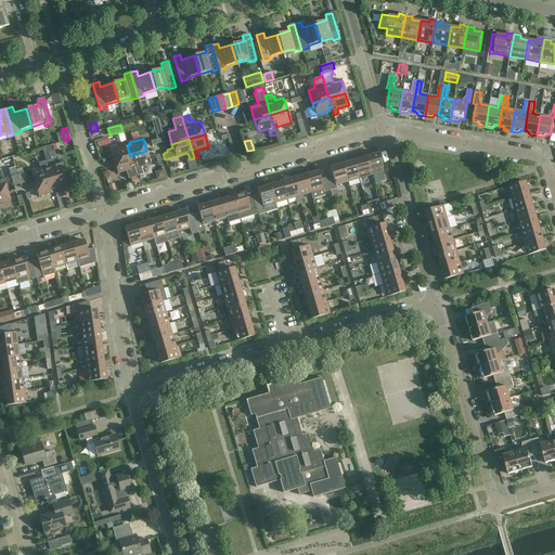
[(110,149),(114,160),(130,156),(127,146),(125,146),(124,144),(110,149)]
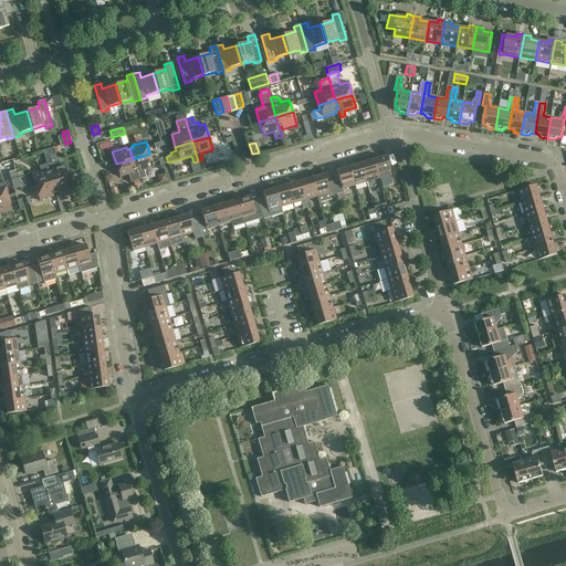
[(154,167),(149,154),(133,159),(136,169),(138,168),(139,171),(154,167)]
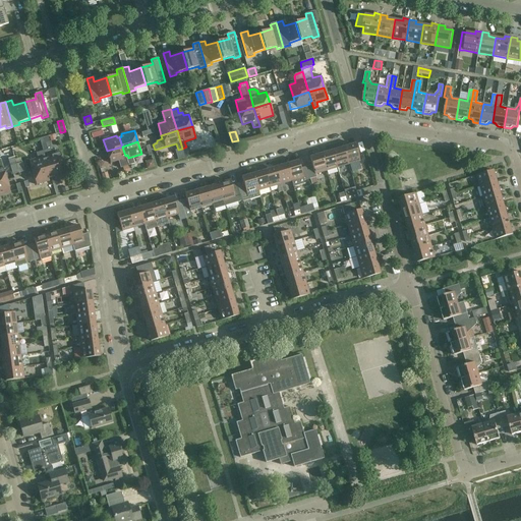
[(343,148),(348,165),(359,161),(354,143),(343,148)]
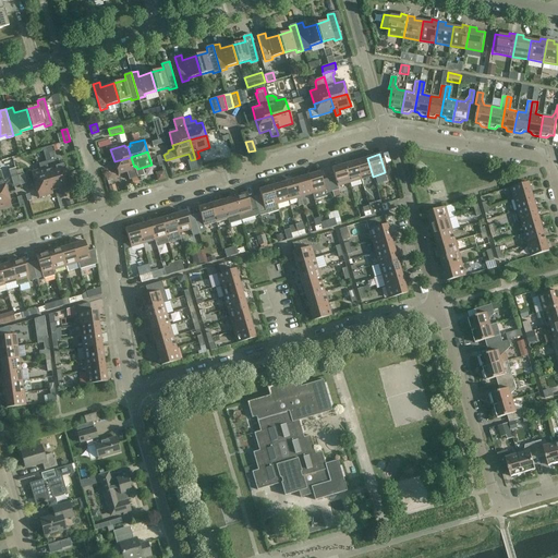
[(136,178),(134,167),(131,157),(114,161),(118,174),(126,172),(129,180),(136,178)]
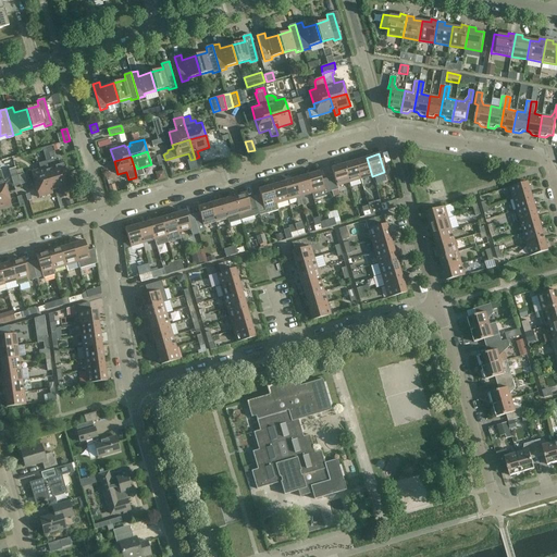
[(367,158),(355,161),(360,180),(372,176),(367,158)]
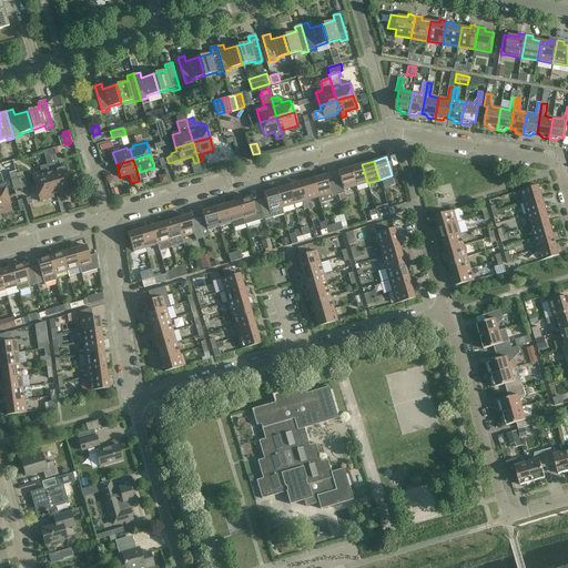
[(52,183),(69,179),(66,165),(56,169),(54,162),(47,164),(49,173),(52,183)]
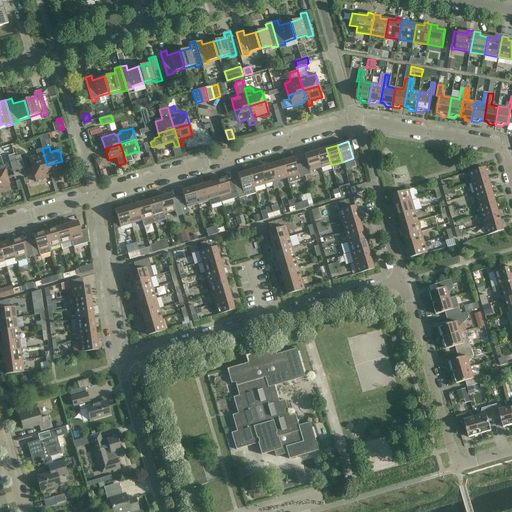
[(47,165),(44,156),(42,148),(35,150),(37,156),(28,158),(32,170),(47,165)]
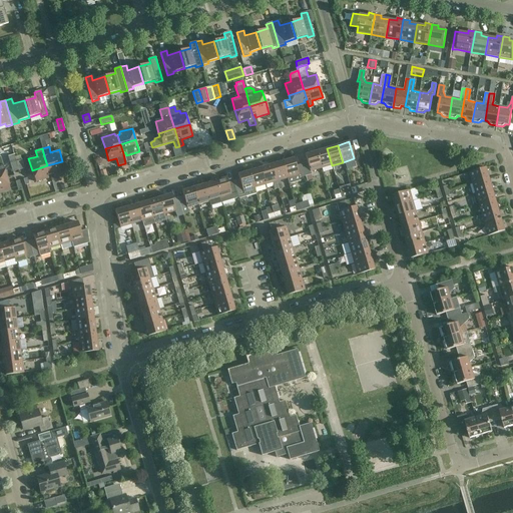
[(332,165),(327,148),(316,151),(321,168),(332,165)]
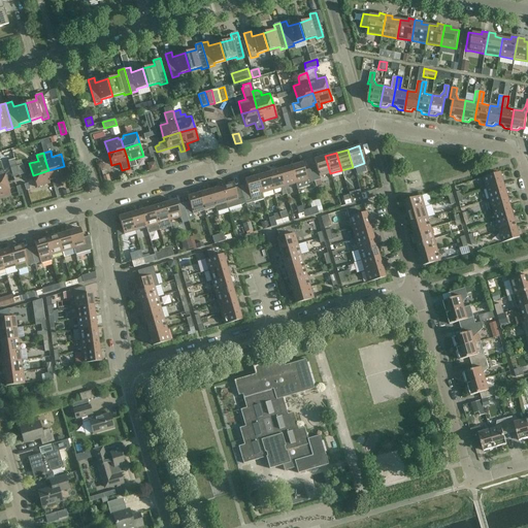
[(309,168),(314,182),(316,188),(321,186),(319,179),(320,179),(319,176),(330,173),(325,156),(314,159),(316,167),(309,168)]
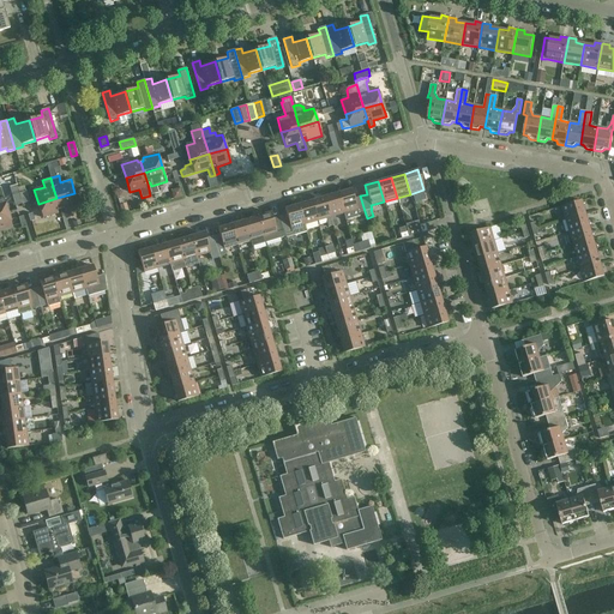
[(357,214),(365,211),(360,196),(354,198),(351,190),(337,193),(343,214),(345,221),(359,217),(357,214)]
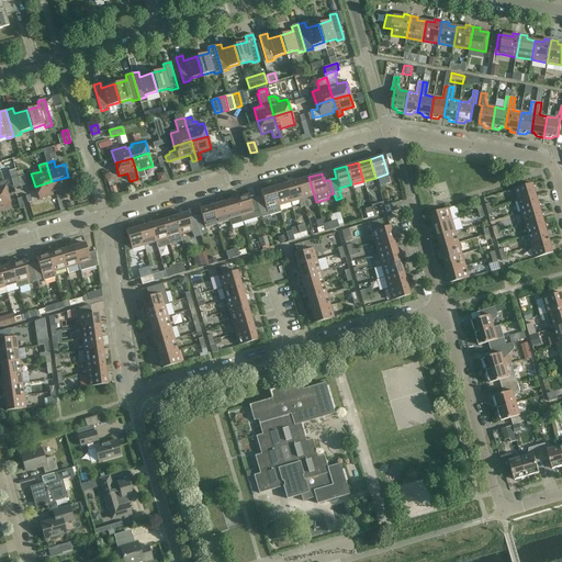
[(72,190),(68,177),(52,181),(55,192),(57,199),(62,198),(60,193),(72,190)]
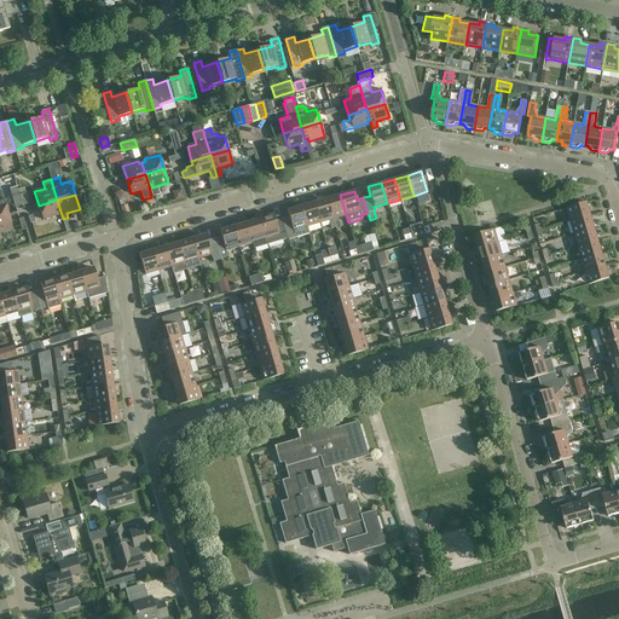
[(327,198),(333,219),(335,227),(340,226),(337,218),(346,215),(340,195),(327,198)]
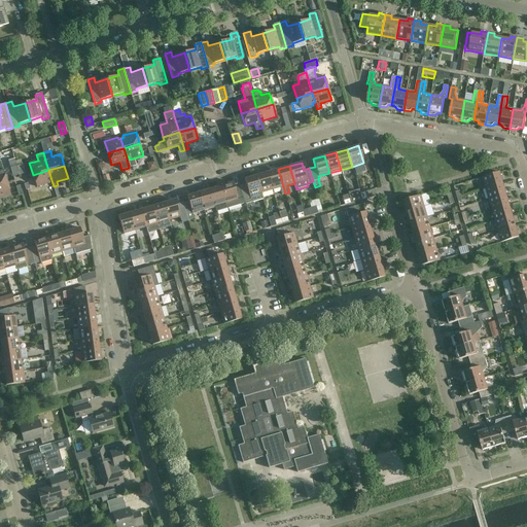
[(285,194),(283,186),(278,169),(267,173),(272,189),(280,187),(282,195),(285,194)]
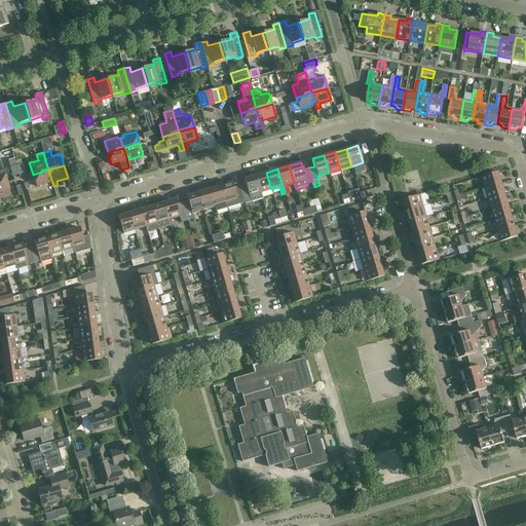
[(48,180),(51,180),(48,170),(33,175),(36,187),(49,183),(48,180)]
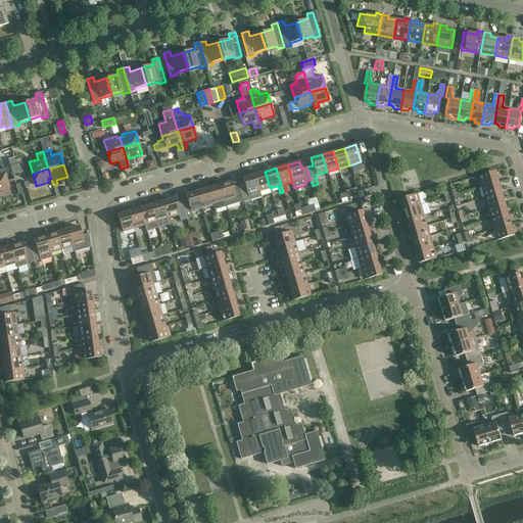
[(496,171),(479,176),(482,187),(500,182),(496,171)]
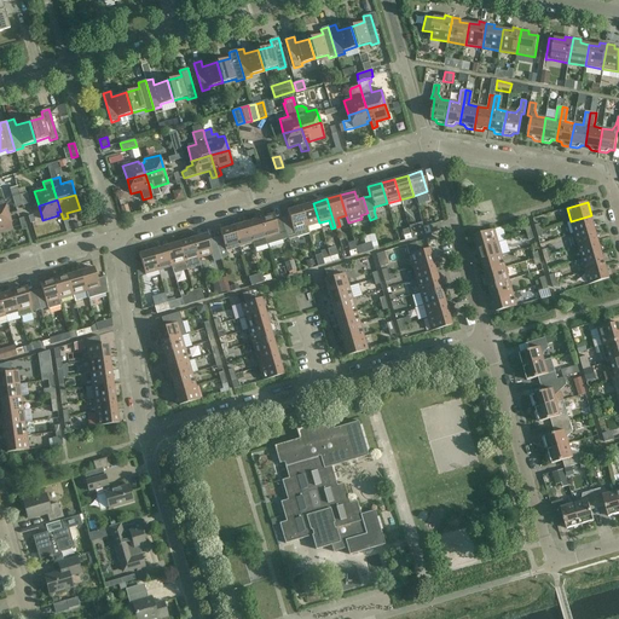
[(313,203),(301,207),(307,227),(319,223),(313,203)]
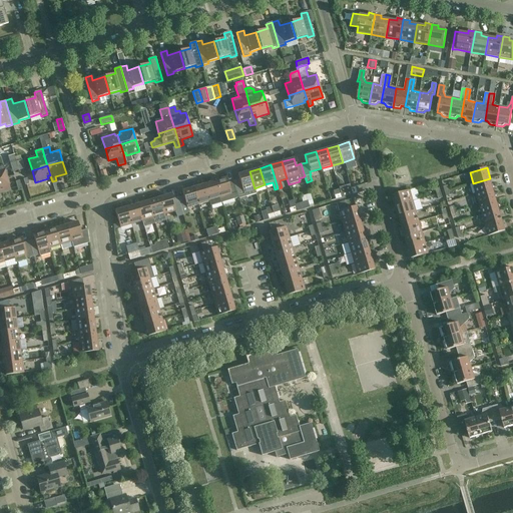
[(110,177),(110,176),(108,170),(102,172),(104,178),(104,179),(110,177)]
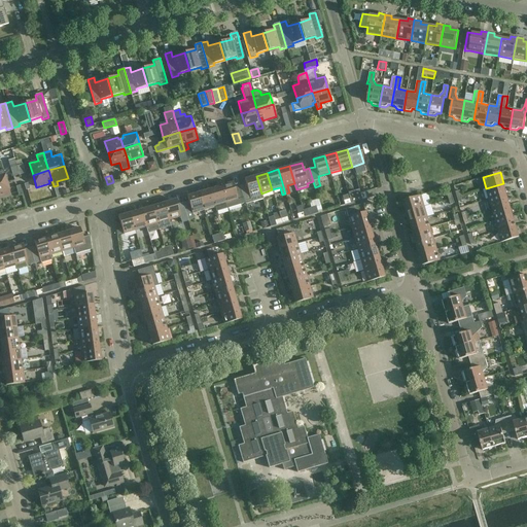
[(262,200),(261,194),(256,176),(244,179),(246,184),(240,186),(245,203),(245,205),(262,200)]
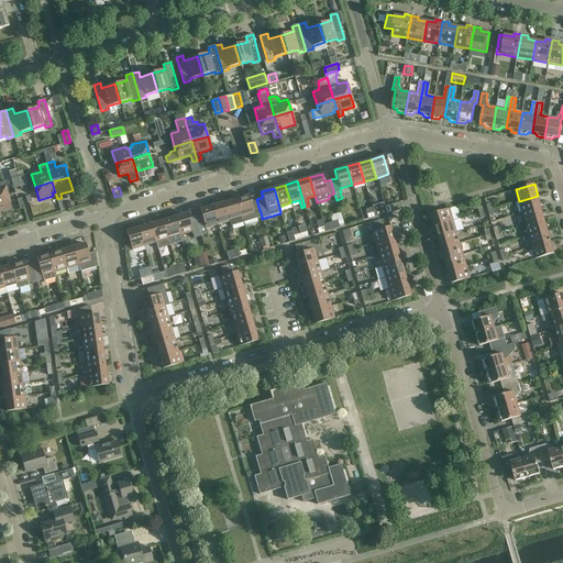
[(0,197),(0,211),(11,208),(8,195),(0,197)]
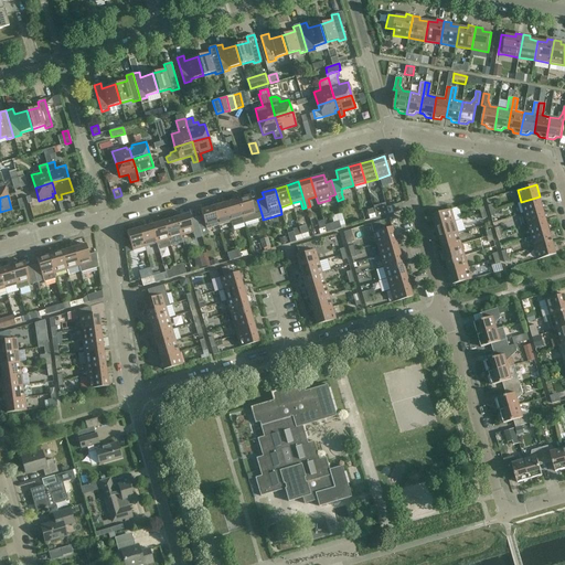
[(237,200),(242,219),(244,223),(263,217),(257,200),(251,201),(249,196),(237,200)]
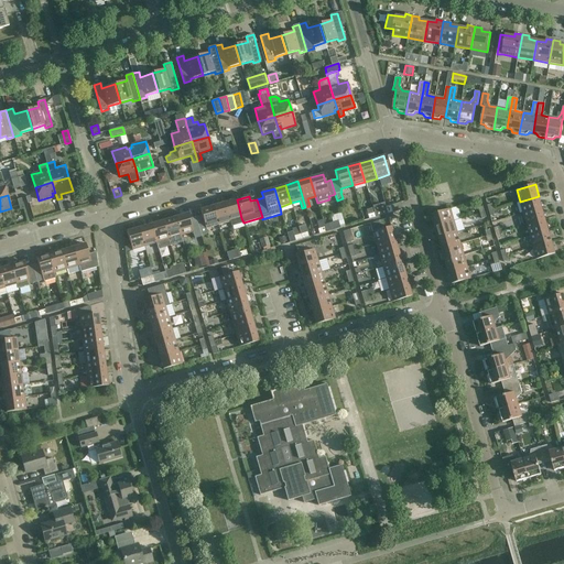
[(542,208),(539,196),(520,202),(523,214),(542,208)]
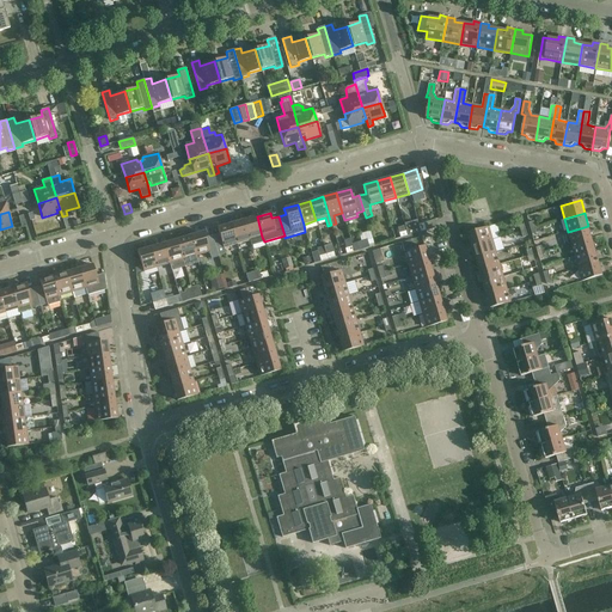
[(264,242),(262,237),(257,216),(244,220),(250,240),(251,246),(264,242)]
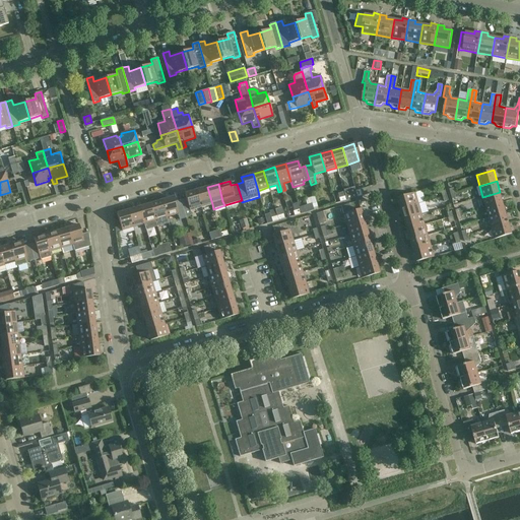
[(207,187),(196,190),(201,207),(212,204),(207,187)]
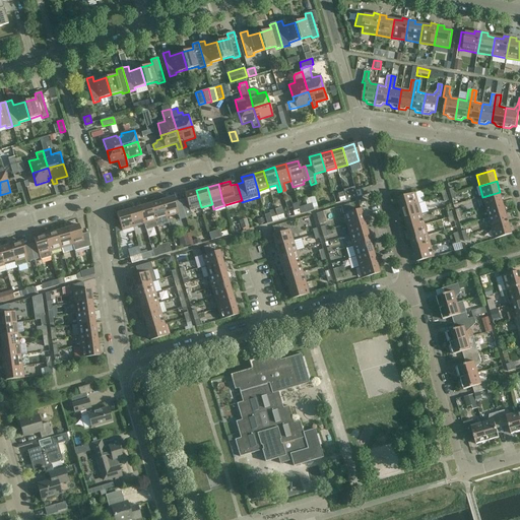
[(355,191),(358,197),(371,193),(369,187),(355,191)]
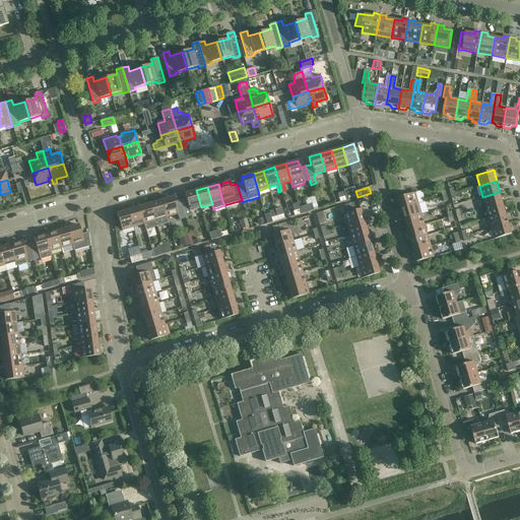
[(190,210),(201,207),(196,190),(184,194),(186,198),(180,200),(185,217),(191,215),(190,210)]
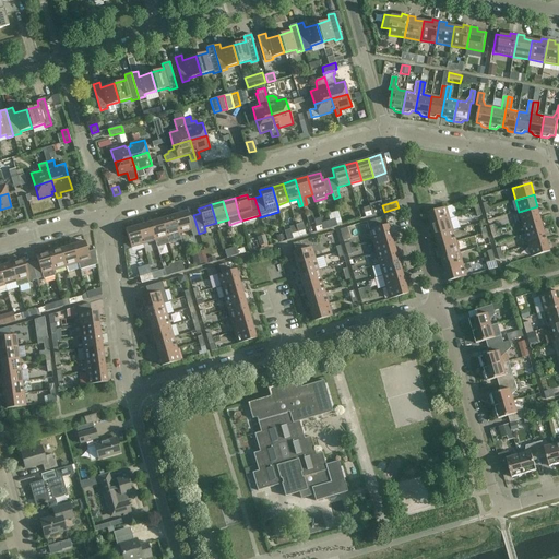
[(540,217),(537,206),(519,212),(522,223),(540,217)]
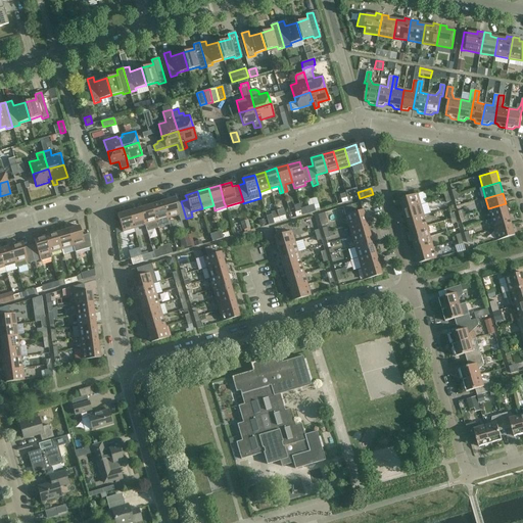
[(400,199),(403,210),(421,205),(418,194),(400,199)]
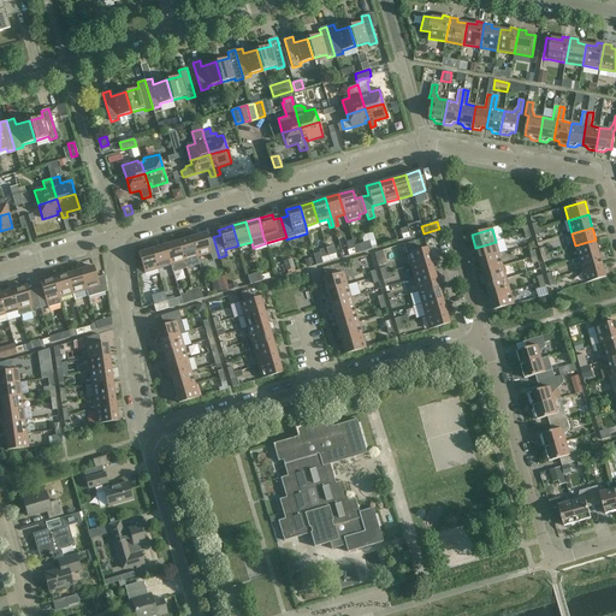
[(197,258),(211,254),(205,234),(191,237),(197,258)]
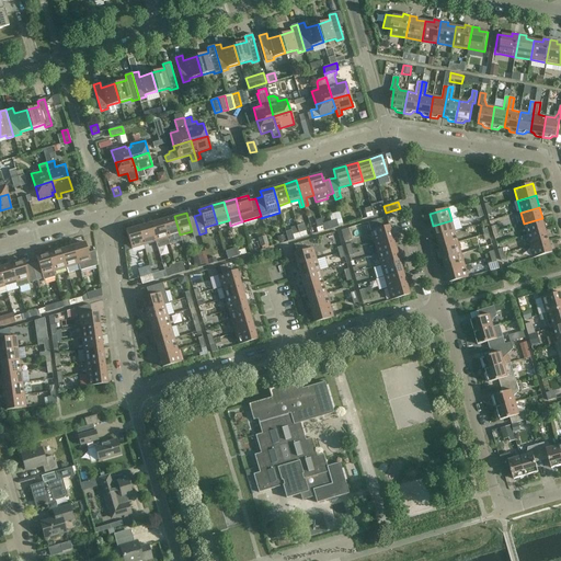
[(174,216),(162,219),(169,244),(182,241),(180,235),(174,216)]
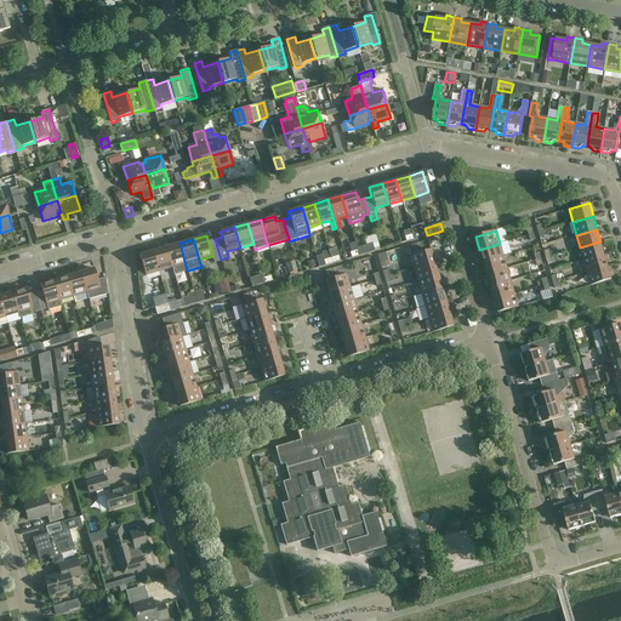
[(347,243),(352,257),(359,256),(357,249),(354,240),(347,243)]
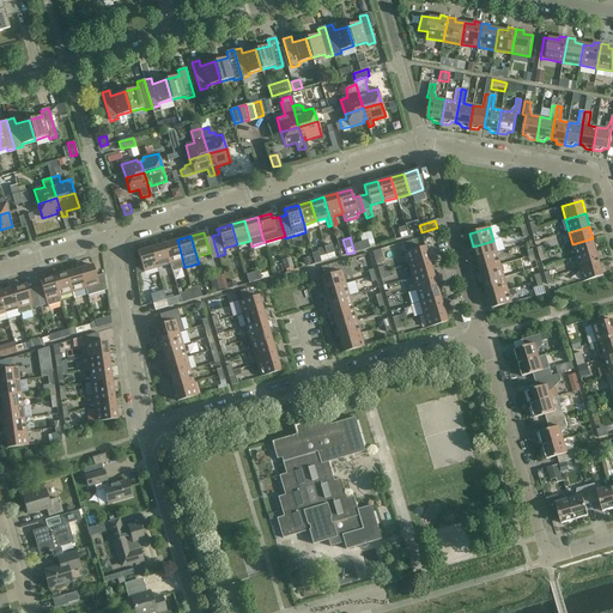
[(596,250),(593,238),(572,244),(576,256),(596,250)]
